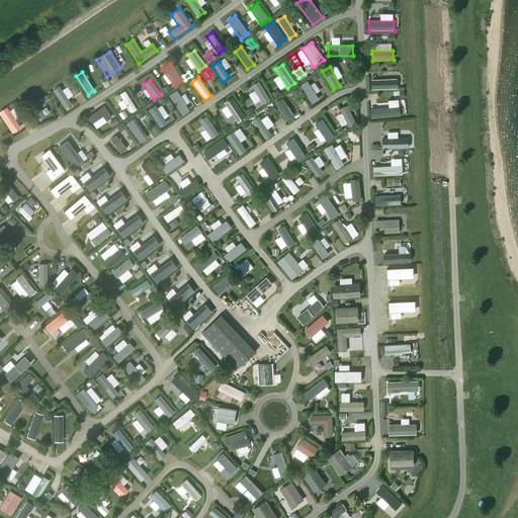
[(398,80),(371,80),(371,90),(398,90),(398,80)]
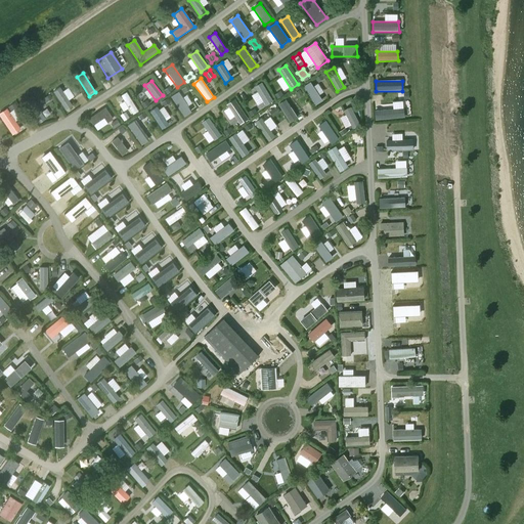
[(273,101),(262,83),(255,87),(266,106),(273,101)]
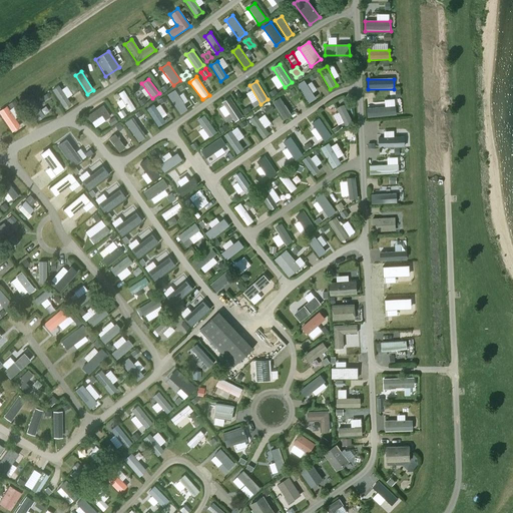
[(317,99),(305,81),(297,86),(309,104),(317,99)]
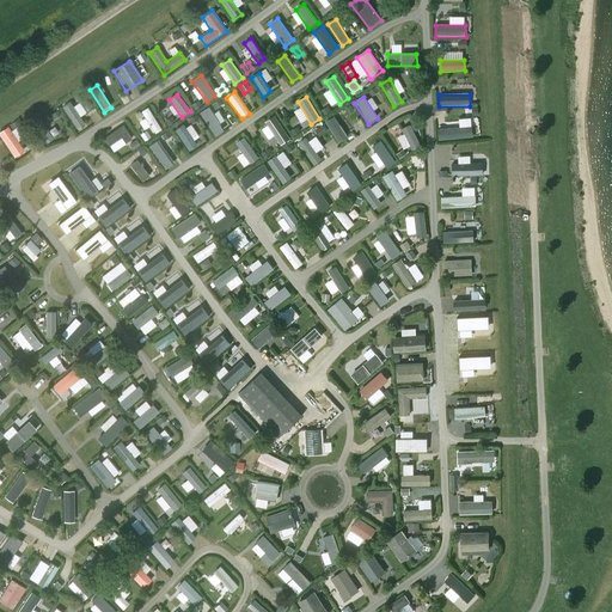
[(220,99),(210,105),(214,110),(222,104),(220,99)]
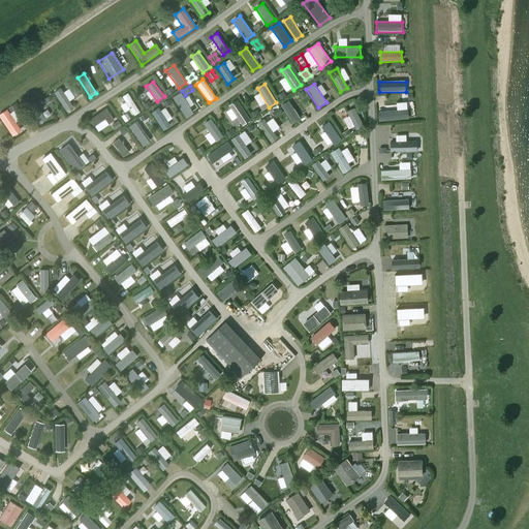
[(174,91),(170,87),(165,91),(168,96),(174,91)]
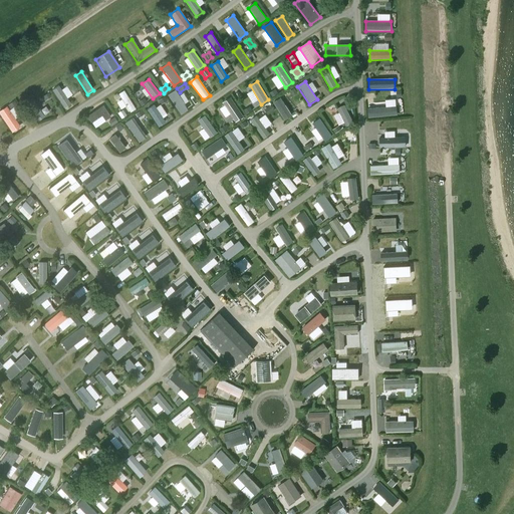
[(58,85),(52,90),(63,109),(70,104),(58,85)]
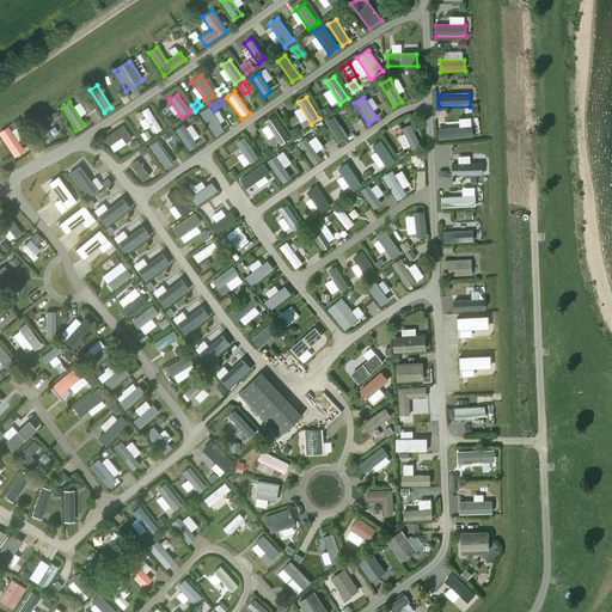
[(355,112),(350,105),(346,109),(349,115),(355,112)]
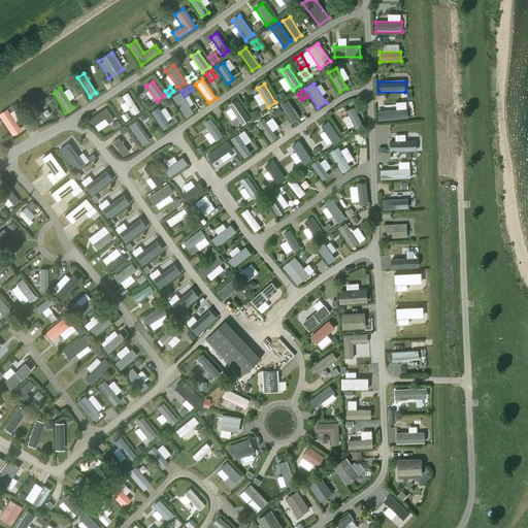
[(193,113),(179,93),(171,98),(185,119),(193,113)]
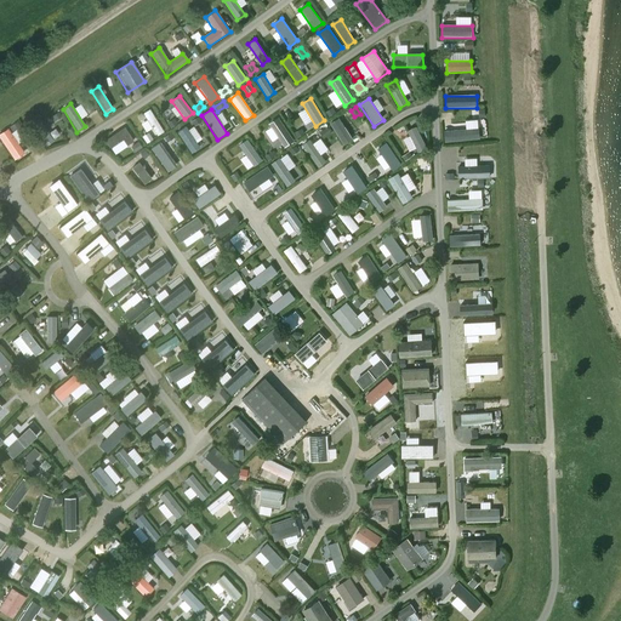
[(164,132),(149,110),(143,114),(157,137),(164,132)]
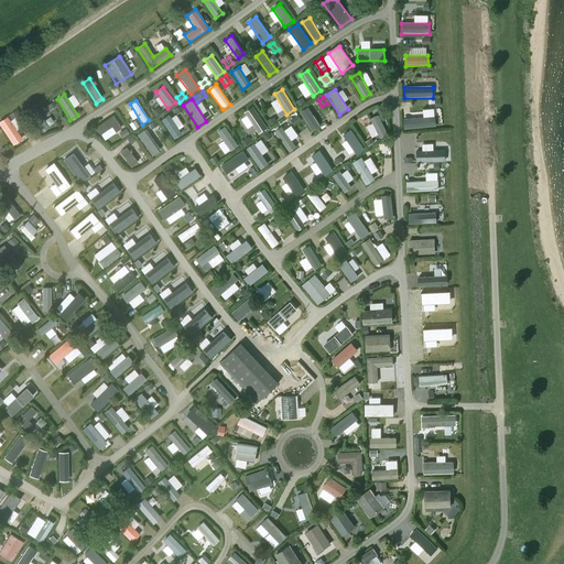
[(268,129),(253,108),(245,114),(259,134),(268,129)]
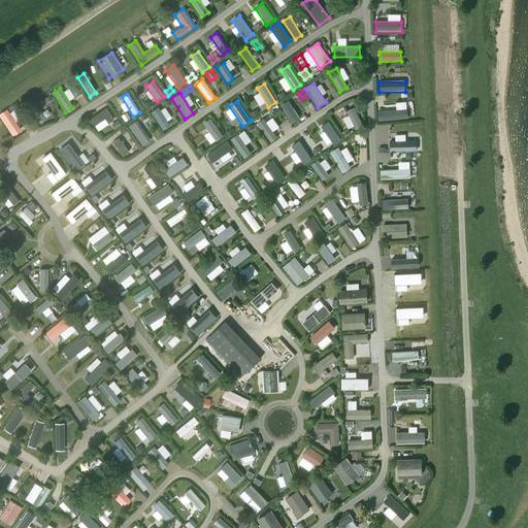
[(300,120),(289,101),(281,106),(293,124),(300,120)]
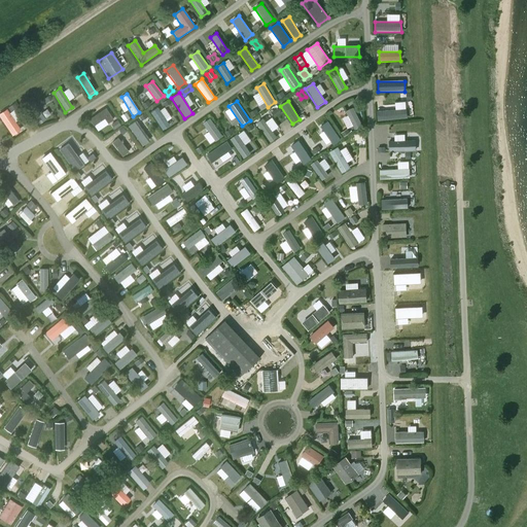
[(45,120),(35,105),(27,110),(39,126),(45,120)]
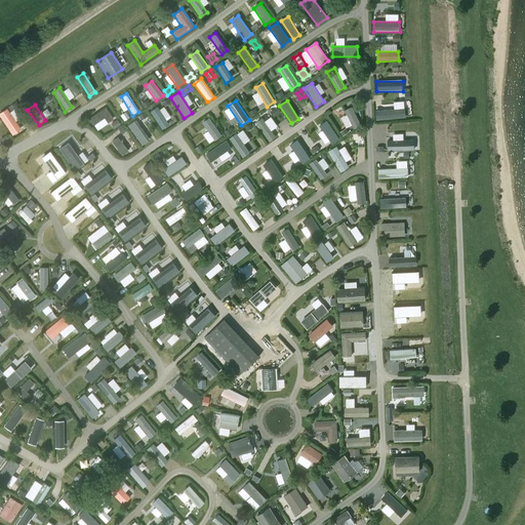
[(168,125),(157,108),(149,113),(161,130),(168,125)]
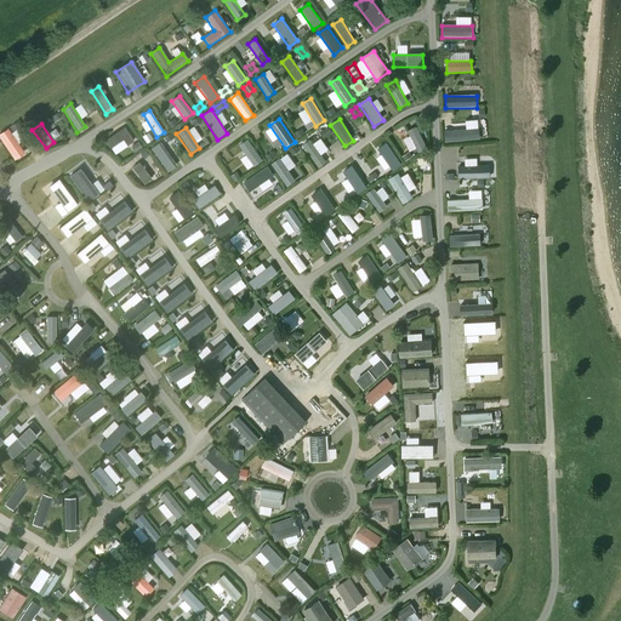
[(427,149),(416,127),(408,132),(419,153),(427,149)]
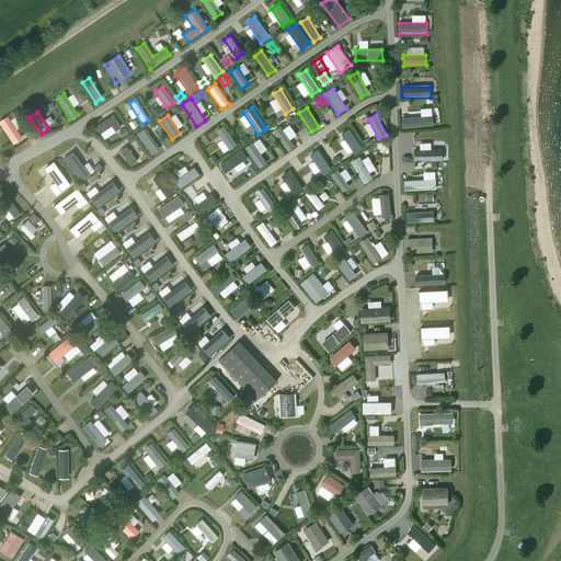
[(7,116),(0,121),(0,126),(13,145),(22,138),(7,116)]
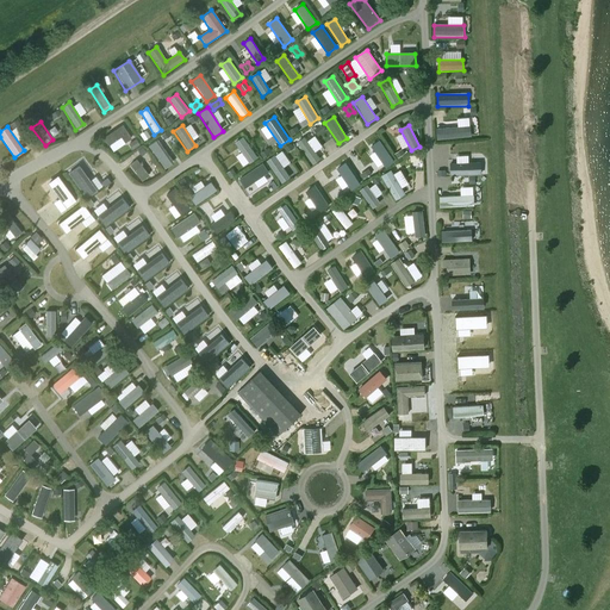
[(131,139),(122,126),(103,138),(107,147),(120,138),(124,143),(131,139)]
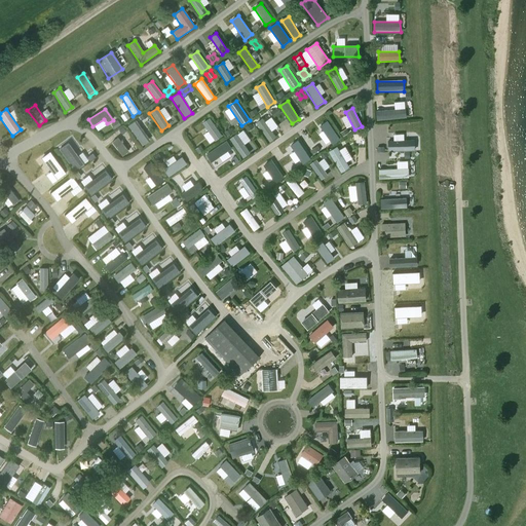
[(270,113),(274,118),(280,113),(276,109),(270,113)]
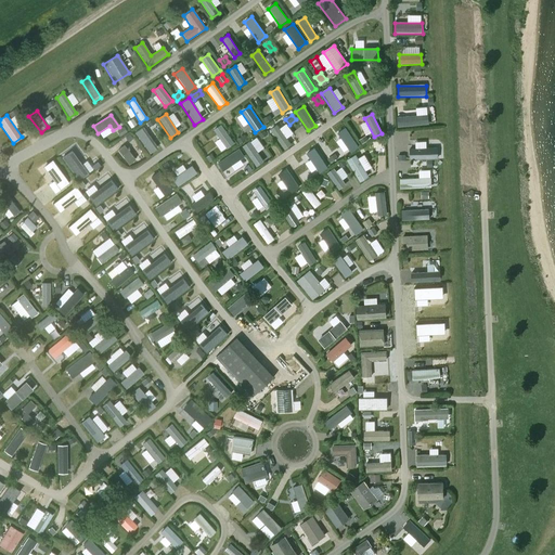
[(428,115),(397,118),(398,128),(429,125),(428,115)]
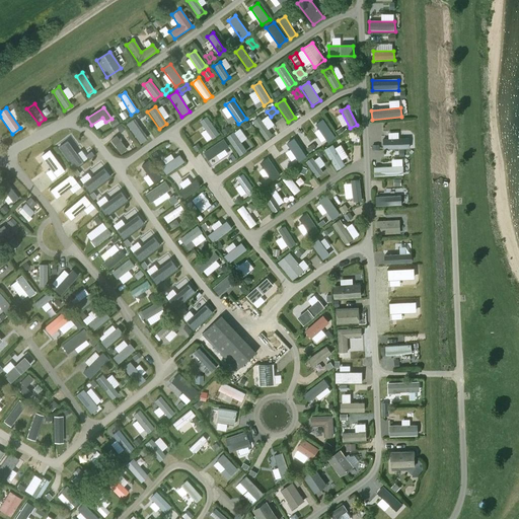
[(143,110),(136,116),(139,120),(146,115),(143,110)]
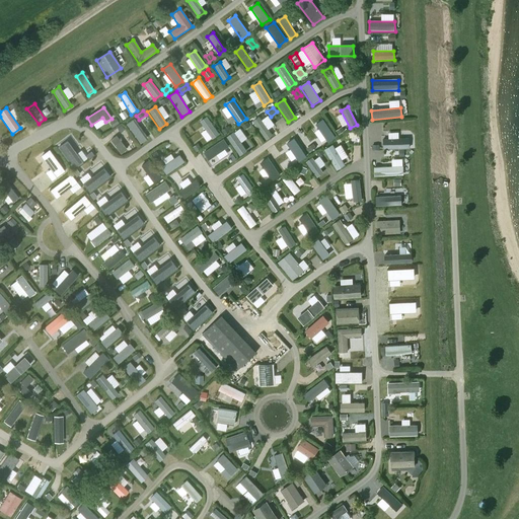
[(128,117),(124,112),(119,115),(122,121),(128,117)]
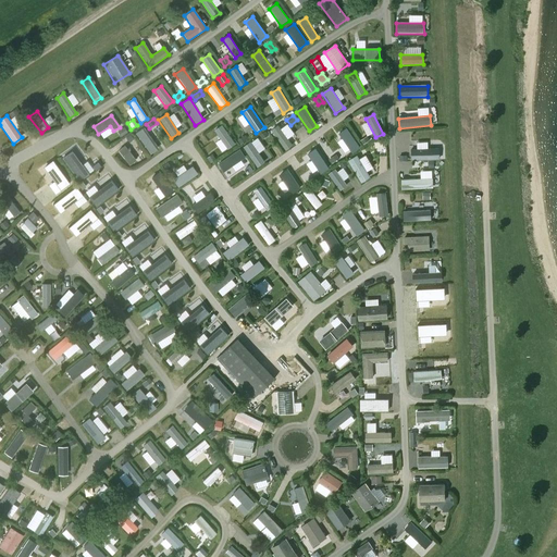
[(222,126),(214,131),(227,150),(236,145),(222,126)]
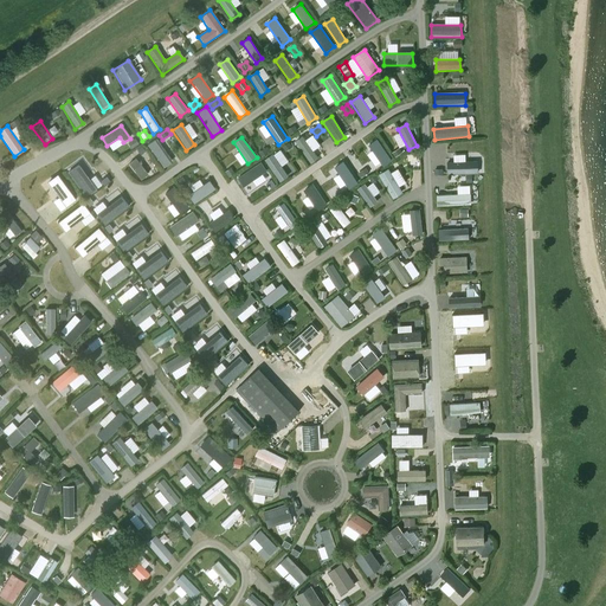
[(318,159),(303,137),(295,142),(311,165),(318,159)]
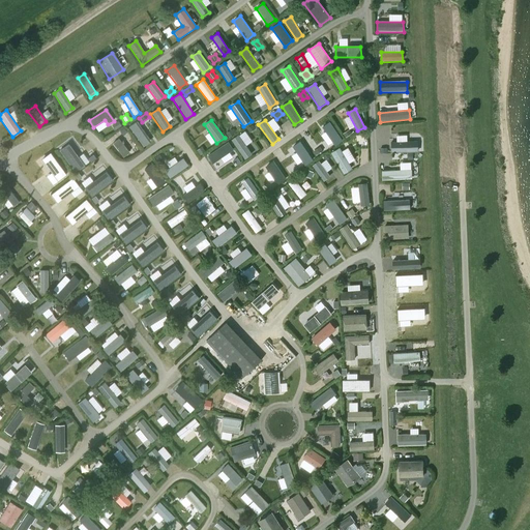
[(121,126),(117,121),(111,125),(114,130),(121,126)]
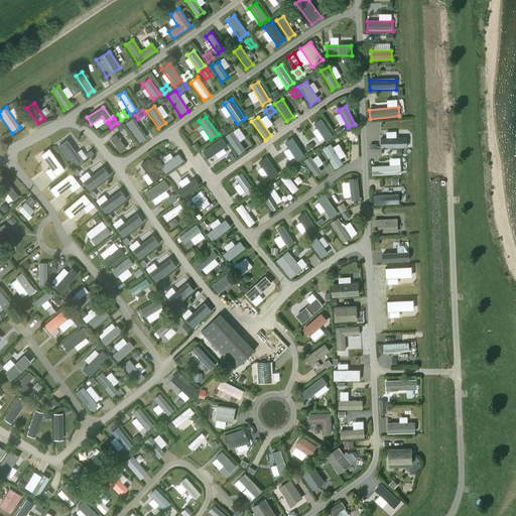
[(146,138),(132,119),(125,124),(139,144),(146,138)]
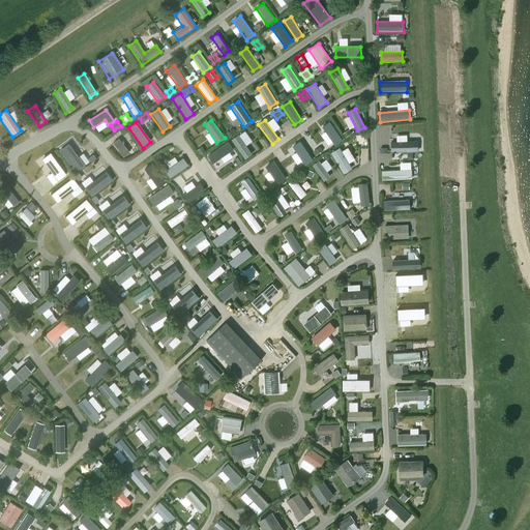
[(343,141),(330,122),(323,128),(335,147),(343,141)]
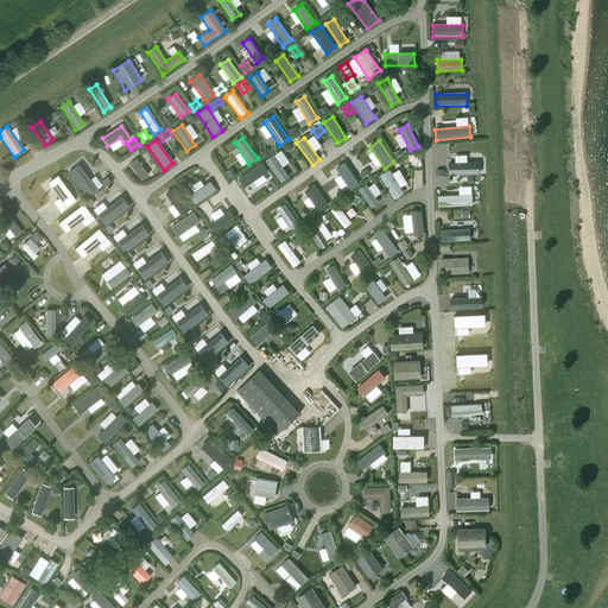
[(290,143),(283,147),(286,153),(293,149),(290,143)]
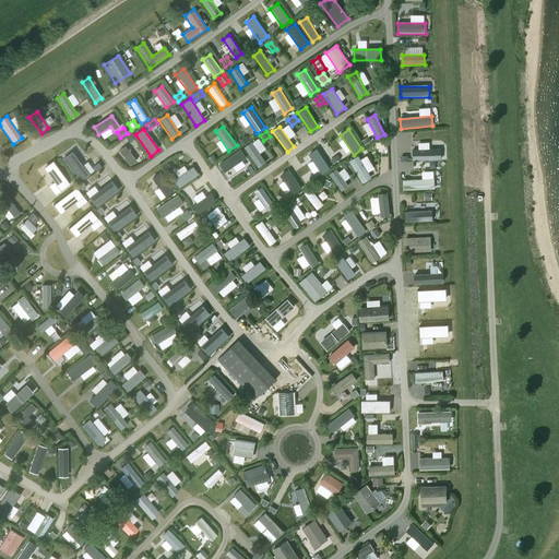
[(249,140),(247,135),(238,141),(241,145),(249,140)]
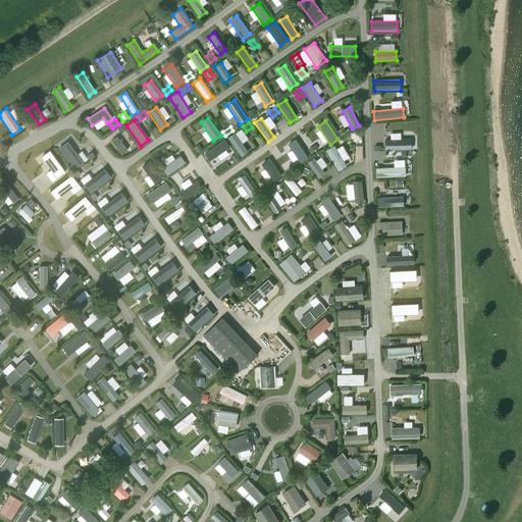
[(248,153),(235,134),(227,139),(242,158),(248,153)]
